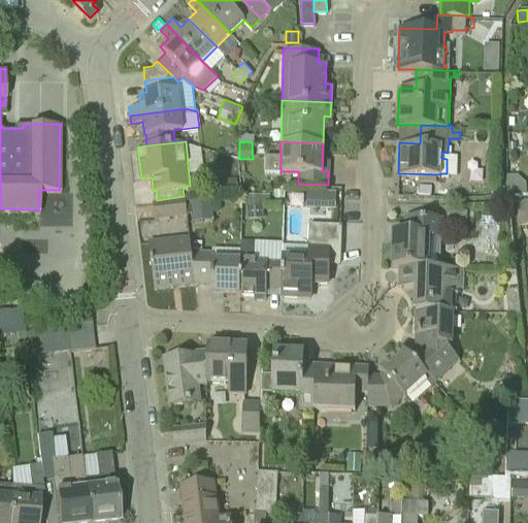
[(506,174),(507,187),(513,187),(513,192),(525,192),(524,181),(518,174),(506,174)]
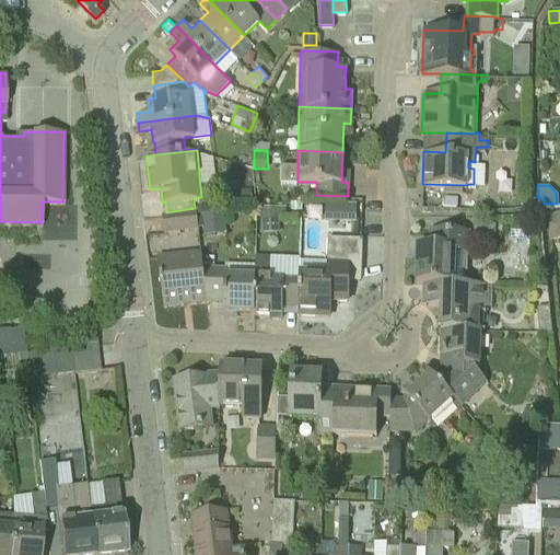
[(251,186),(234,188),(236,203),(252,200),(251,186)]
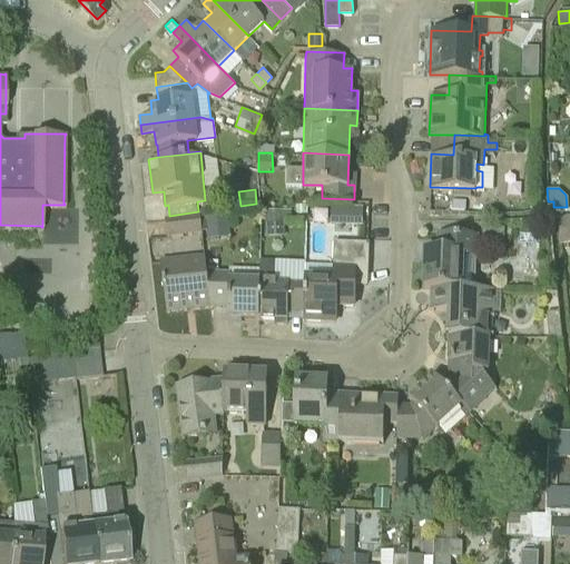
[(467,198),(452,197),(452,208),(465,208),(467,198)]
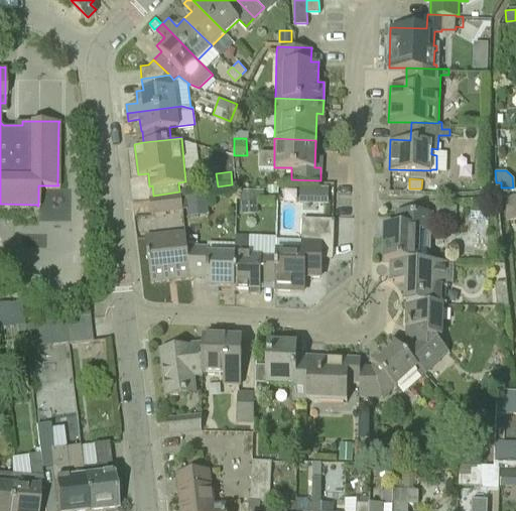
[(319,181),(308,197),(320,205),(332,189),(319,181)]
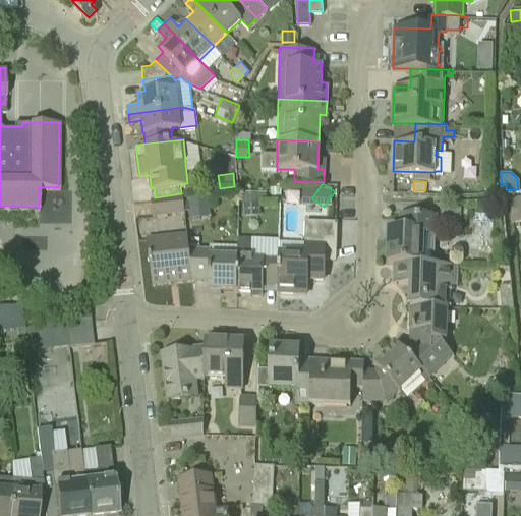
[(270,188),(271,193),(280,193),(280,185),(270,185),(270,188)]
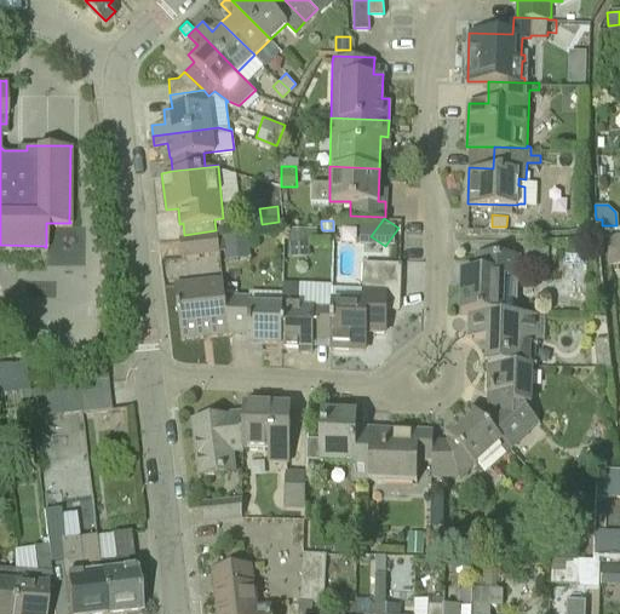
[(288,246),(310,245),(309,224),(287,225),(288,246)]
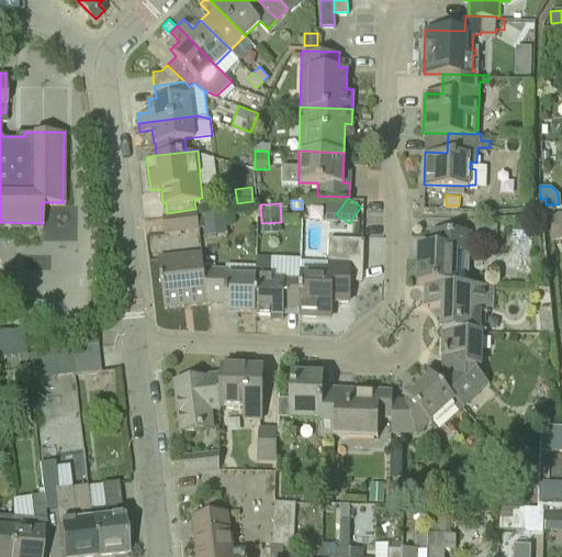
[(200,227),(200,225),(198,209),(195,209),(167,213),(165,214),(166,232),(200,227)]
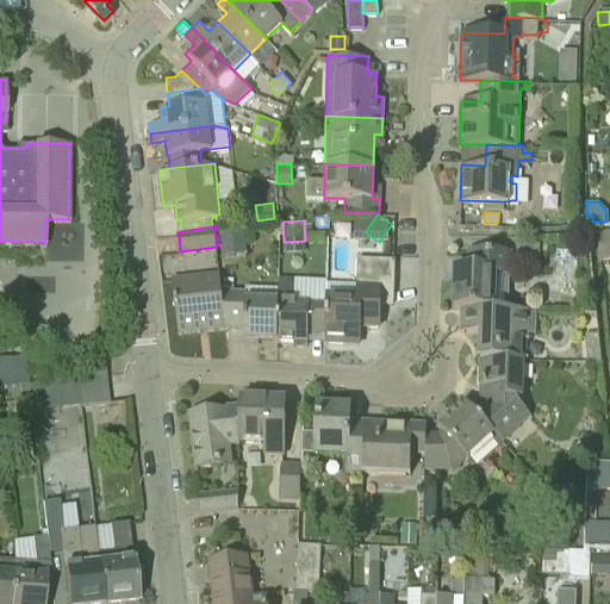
[(599,244),(609,243),(609,229),(598,230),(599,244)]
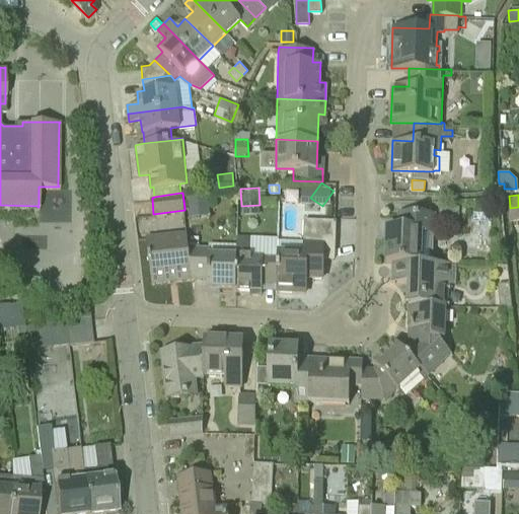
[(439,219),(459,219),(459,205),(439,204),(439,219)]
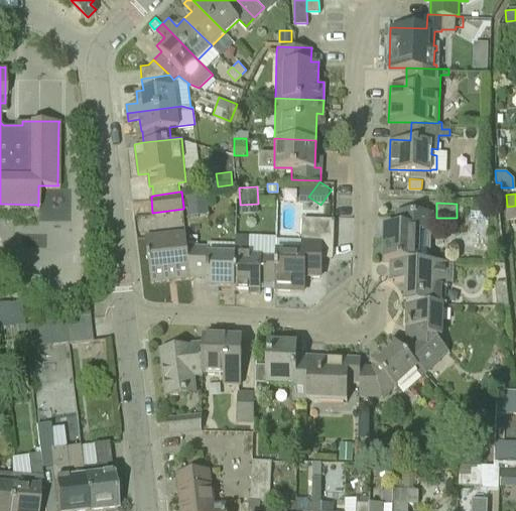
[(515,206),(507,207),(508,218),(515,217),(515,206)]
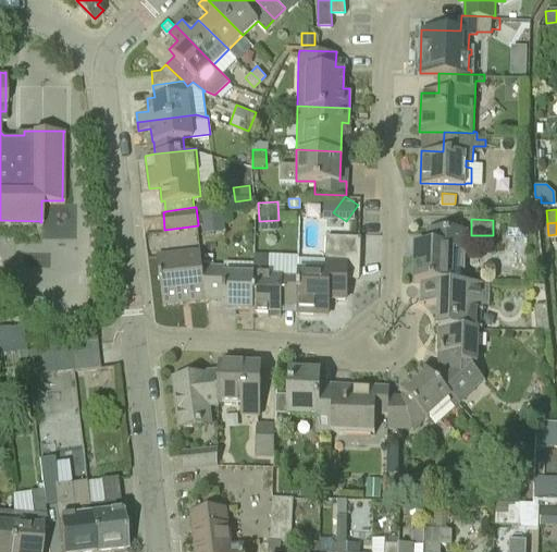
[(422,280),(486,282),(486,281),(453,280),(454,247),(468,248),(469,229),(429,228),(428,244),(415,244),(413,280),(422,280)]
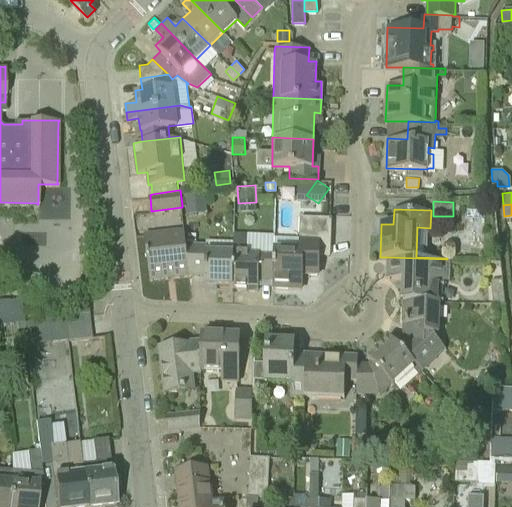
[(274,249),(273,278),(273,286),(300,286),(301,272),(317,272),(318,253),(329,253),(330,217),(300,216),(299,244),(291,243),(291,246),(274,246),(274,249)]
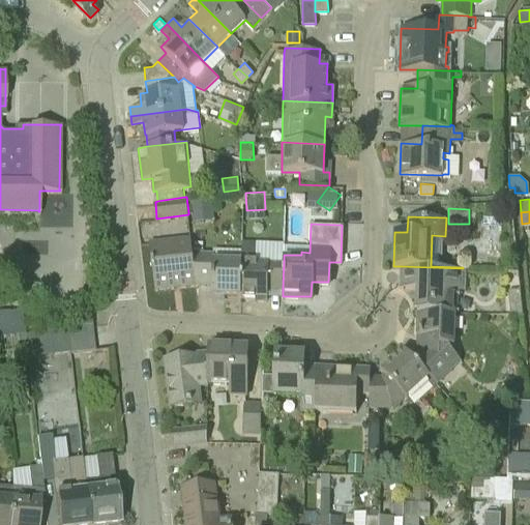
[(149,241),(154,288),(196,283),(193,250),(190,236),(149,241)]
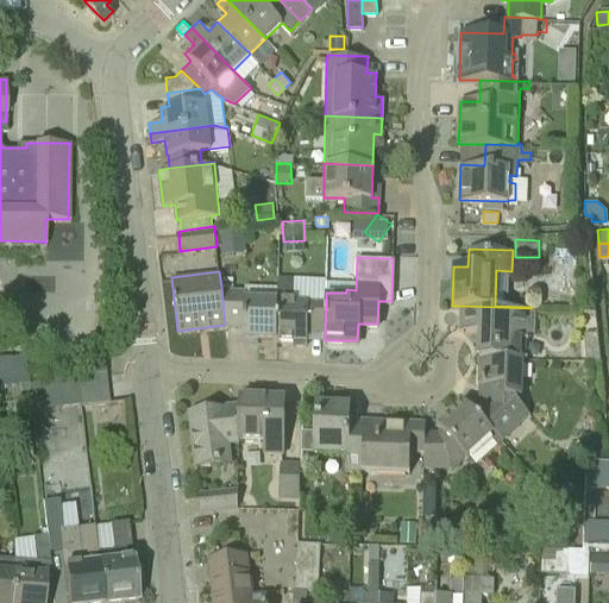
[(233,275),(223,274),(223,287),(233,287),(233,275)]
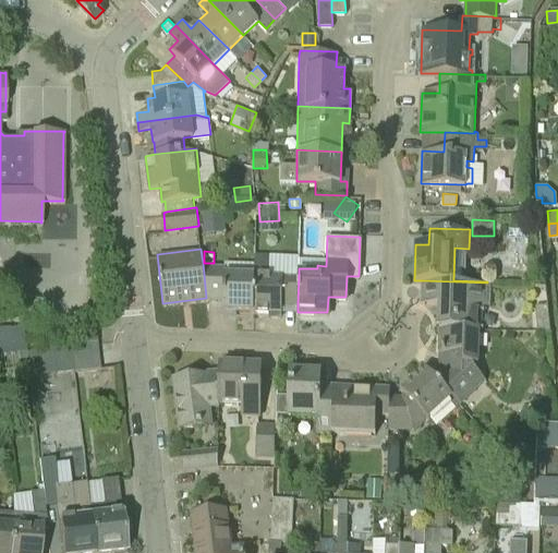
[(281,303),(298,303),(299,272),(299,268),(299,253),(270,252),(270,253),(255,252),(255,260),(254,310),(281,311),(281,303)]
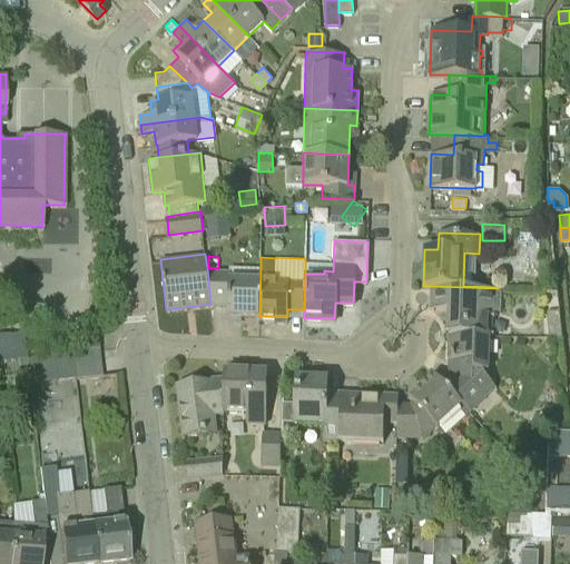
[(207,268),(210,304),(228,305),(228,316),(259,316),(261,265),(229,265),(229,269),(207,268)]
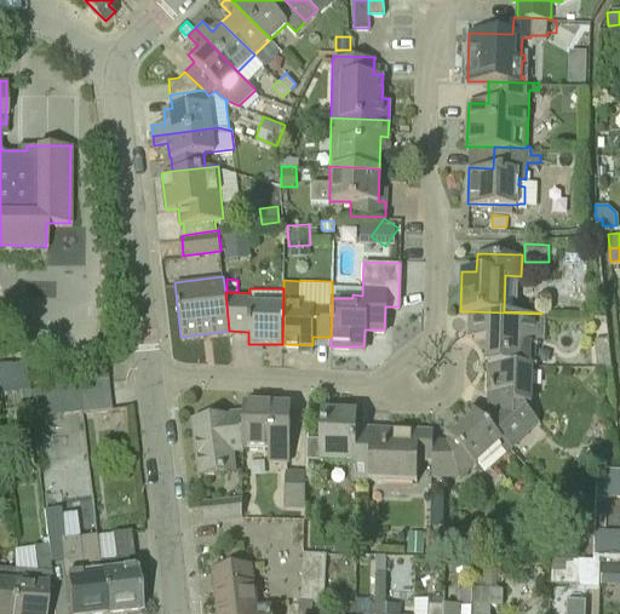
[(488,362),(533,365),(533,362),(538,363),(538,344),(540,343),(541,314),(470,311),(469,334),(489,336),(488,362)]
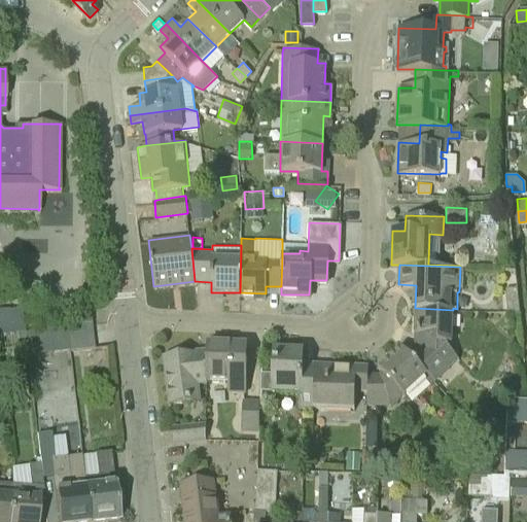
[(520,311),(518,284),(505,286),(507,310),(520,311)]
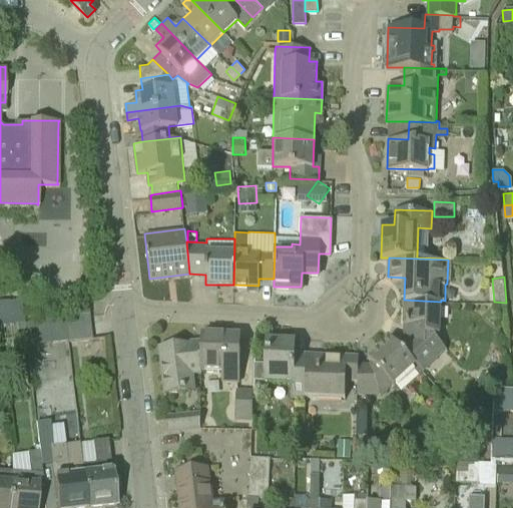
[(78,314),(88,313),(87,298),(76,299),(78,314)]
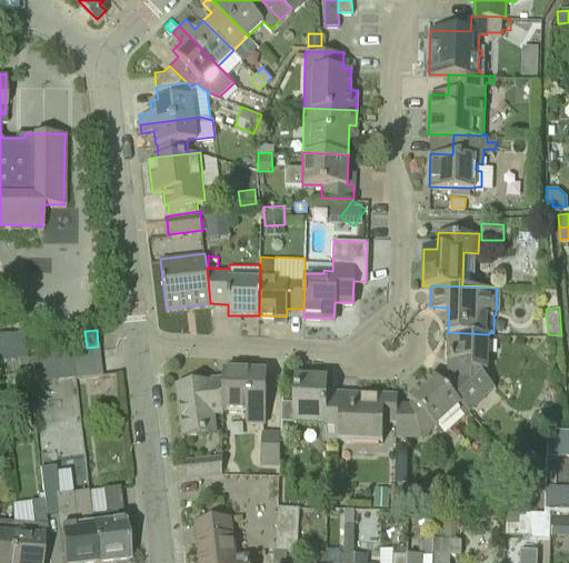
[(22,331),(0,332),(0,354),(25,353),(22,331)]
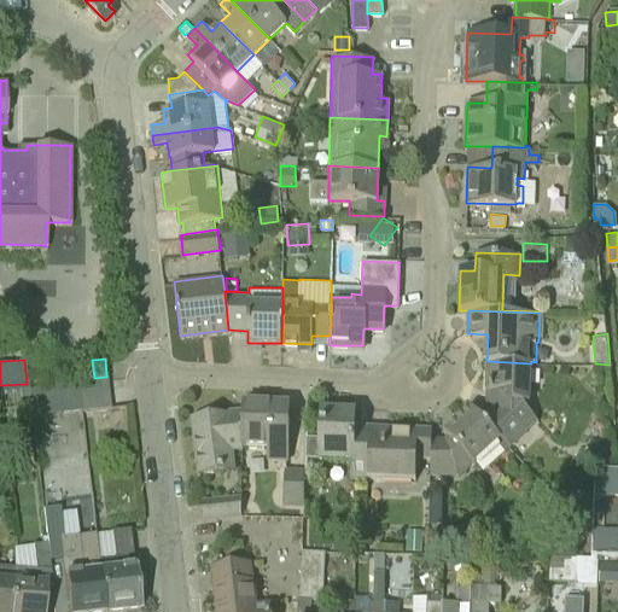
[(481,415),(501,438),(501,437),(509,447),(540,419),(525,403),(525,401),(530,401),(531,363),(487,361),(485,388),(491,388),(491,406),(481,415)]
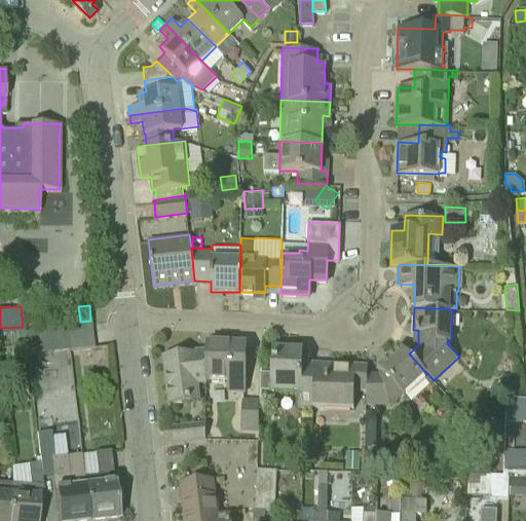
[(66,324),(70,348),(94,345),(90,321),(80,322),(66,324)]
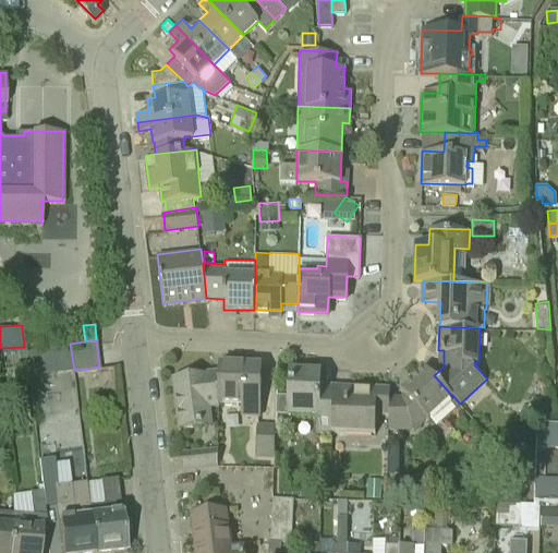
[(53,372),(51,346),(25,348),(28,374),(53,372)]
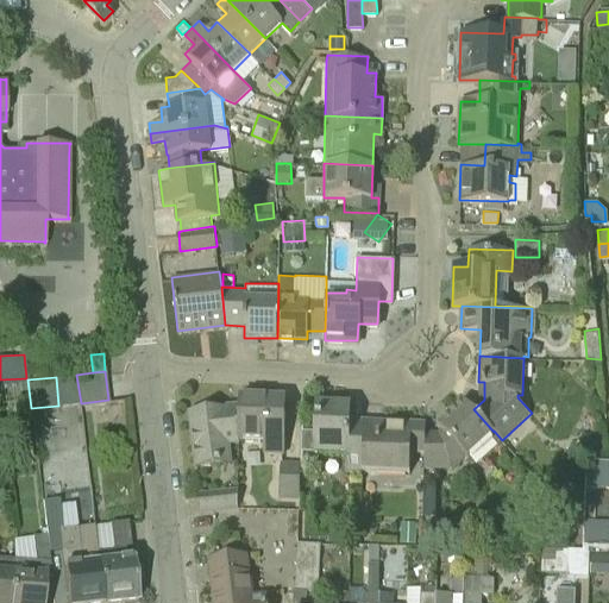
[(263,452),(283,452),(284,396),(240,395),(240,407),(239,443),(240,443),(240,439),(244,439),(244,438),(261,439),(261,440),(264,440),(263,452)]
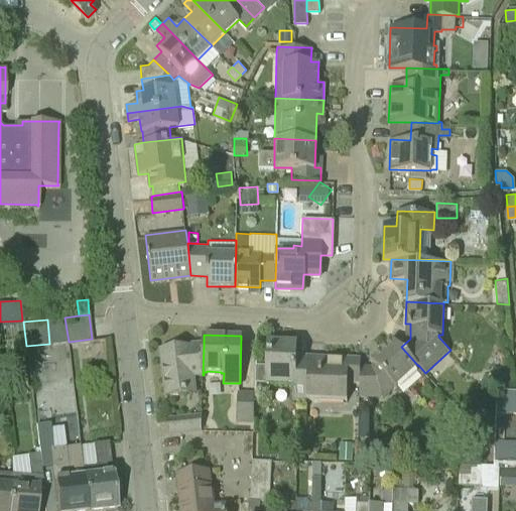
[(396,386),(418,366),(401,347),(393,338),(370,359),(375,364),(372,366),(360,366),(359,383),(360,383),(359,395),(384,396),(395,385),(396,386)]
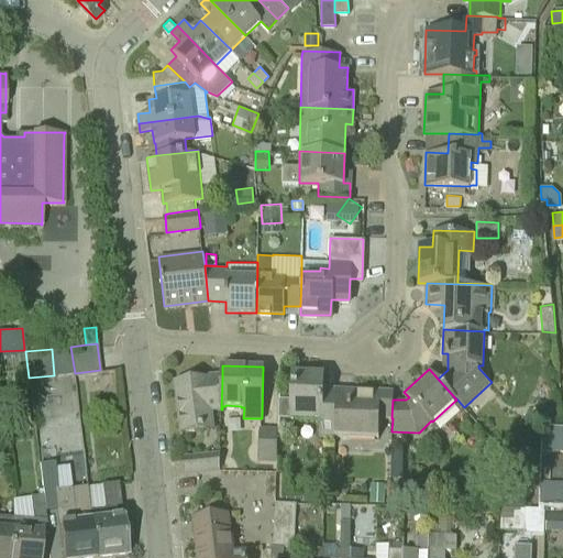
[(334,436),(335,389),(322,387),(323,374),(293,373),(291,397),(279,397),(279,416),(290,416),(290,419),(320,419),(319,435),(334,436)]
